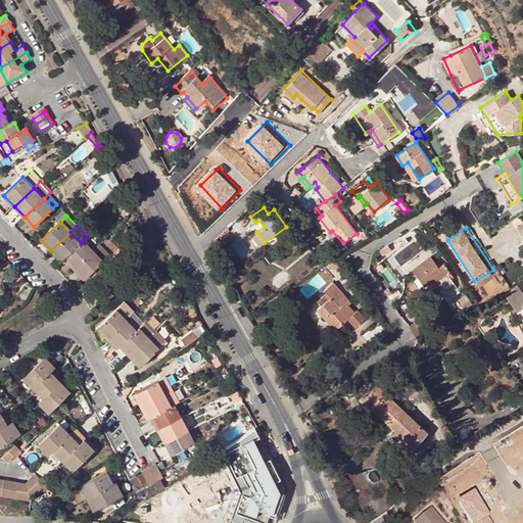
[(343,243),(332,231),(330,232),(340,246),(343,243)]
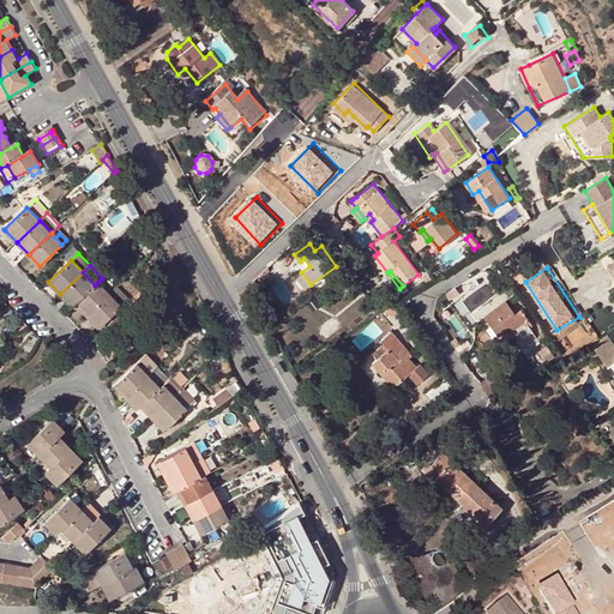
[(426,283),(434,278),(428,271),(421,277),(426,283)]
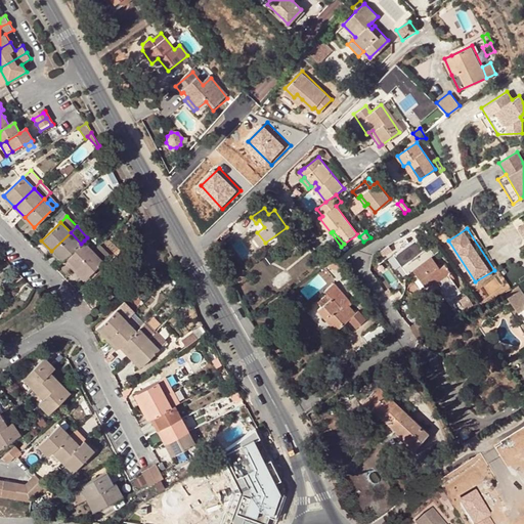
[(71,232),(51,251),(61,262),(64,259),(81,244),(71,232)]
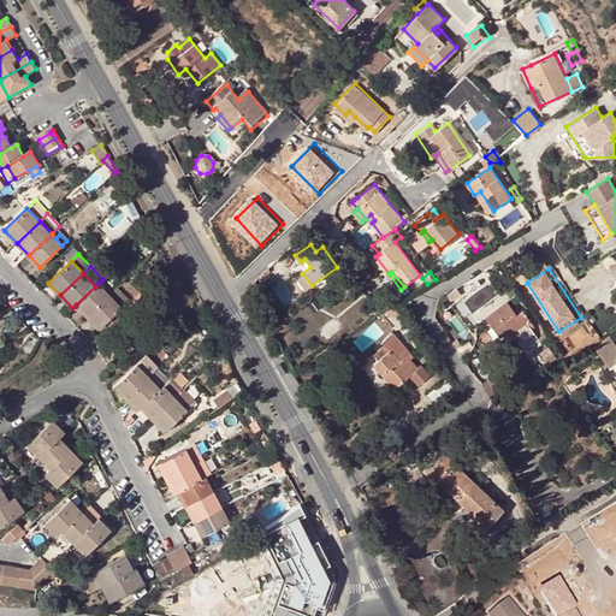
[(307,288),(312,285),(302,273),(298,276),(307,288)]
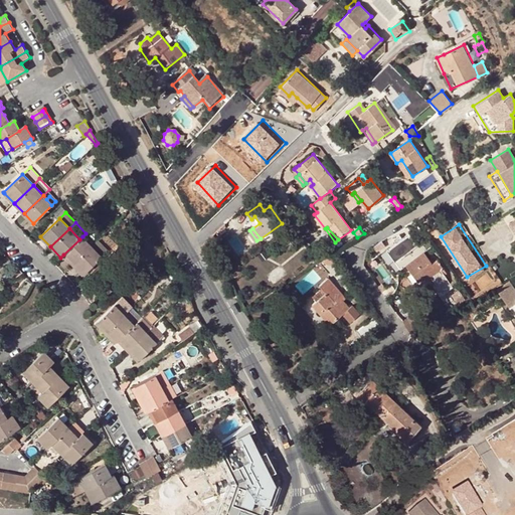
[(95,242),(86,233),(82,236),(91,245),(95,242)]
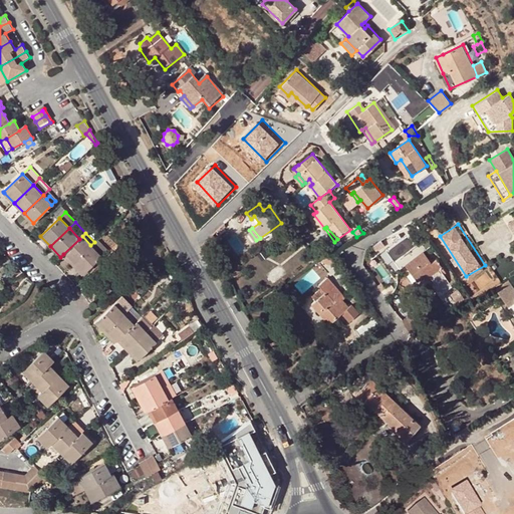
[(92,246),(90,245),(82,236),(79,239),(63,254),(73,264),(92,246)]
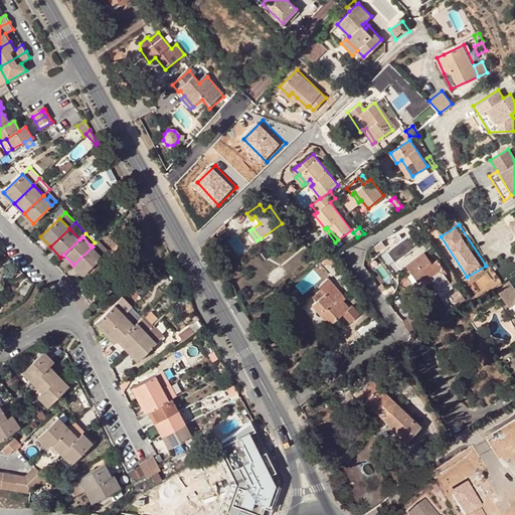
[(93,246),(102,256),(107,251),(98,241),(93,246)]
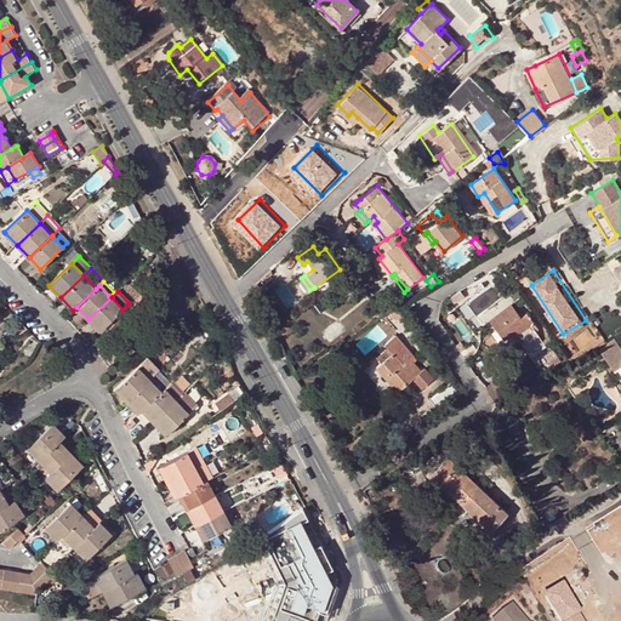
[(503,340),(513,334),(518,331),(524,340),(539,330),(528,314),(522,318),(506,296),(485,309),(491,318),(489,319),(503,340)]
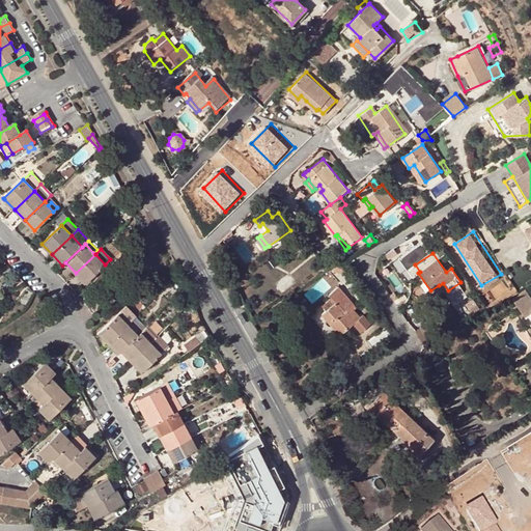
[(105,264),(95,254),(76,273),(85,283),(105,264)]
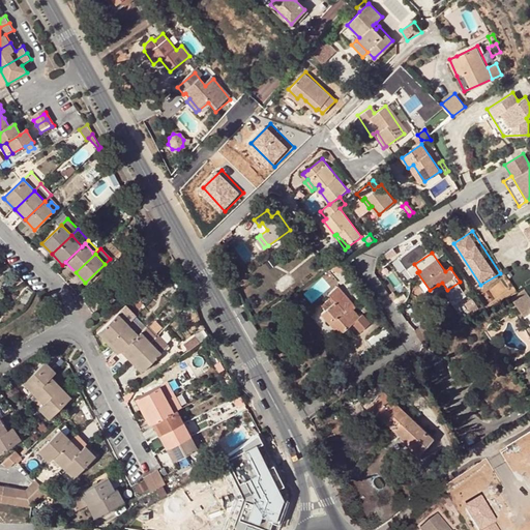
[(353,272),(345,261),(333,269),(335,271),(348,275),(353,272)]
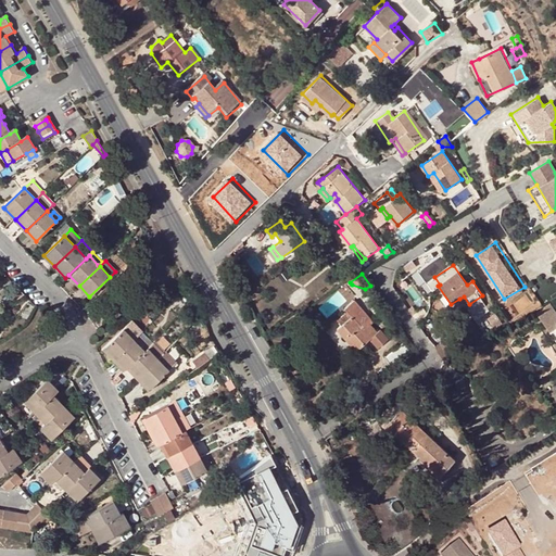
[(469,304),(464,297),(459,299),(466,307),(469,304)]
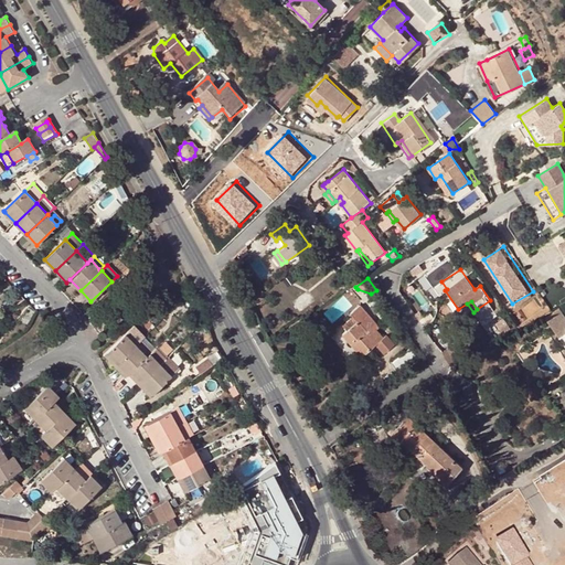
[(383,337),(376,330),(374,328),(376,324),(361,306),(351,313),(354,317),(343,326),(348,330),(343,334),(361,355),(376,342),(384,352),(394,344),(386,334),(383,337)]
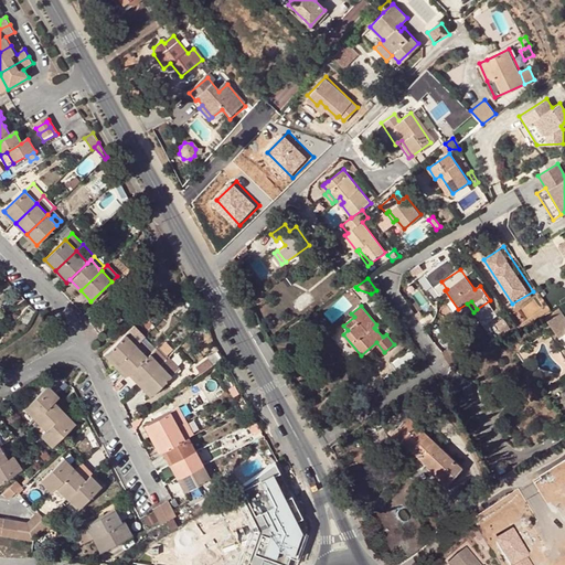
[(564,334),(564,317),(560,309),(545,320),(560,340),(564,334)]
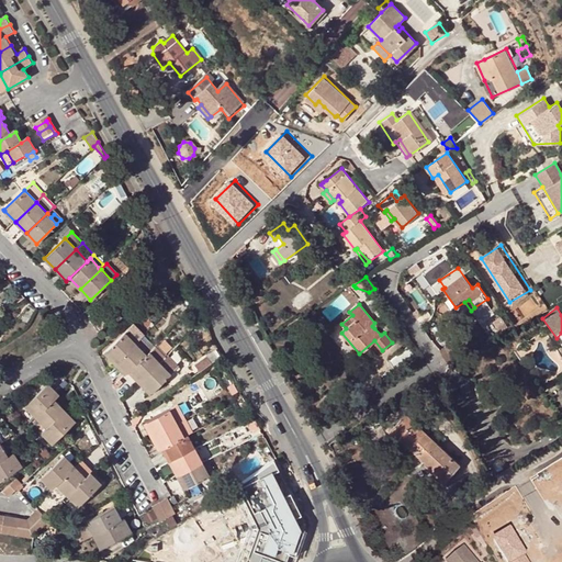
[(187,314),(183,310),(175,319),(178,323),(187,314)]
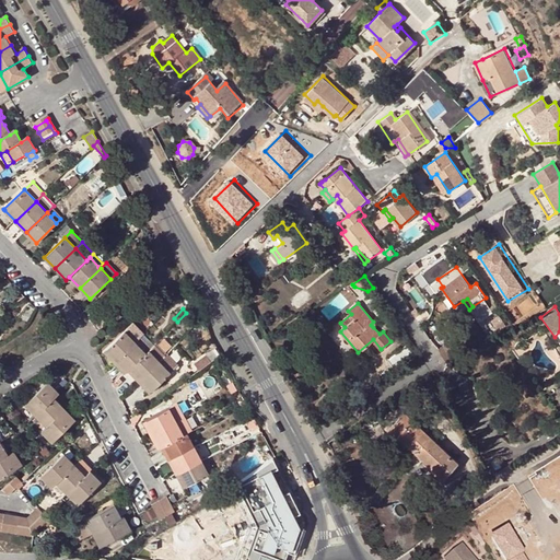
[(125,331),(136,341),(141,336),(130,325),(125,331)]
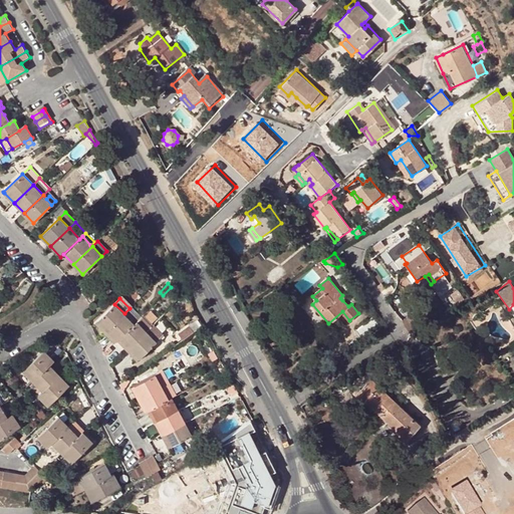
[(488,316),(490,315),(492,318),(493,317),(502,311),(504,310),(498,302),(484,311),(488,316)]
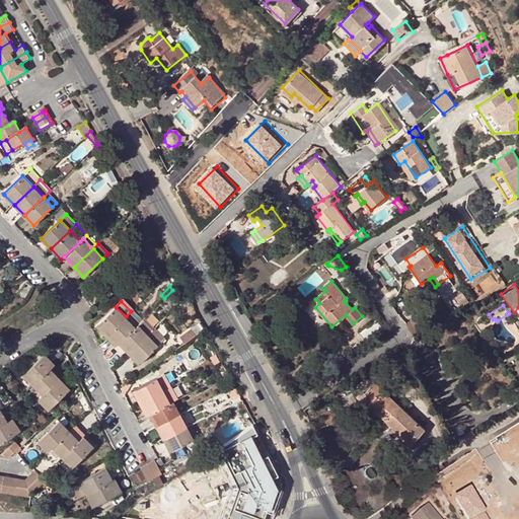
[(106,336),(126,316),(116,307),(96,325),(106,336)]
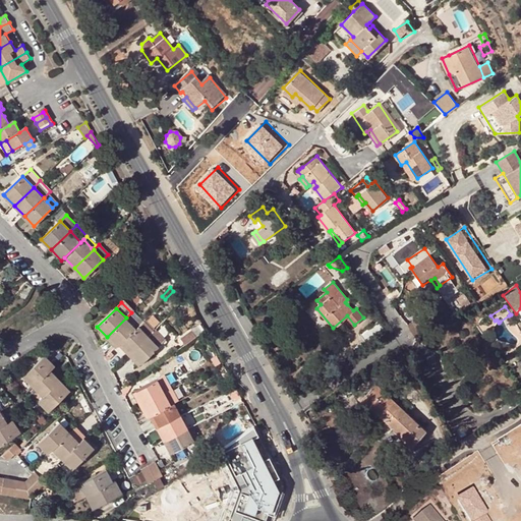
[(126,317),(136,328),(138,326),(141,322),(131,312),(126,317)]
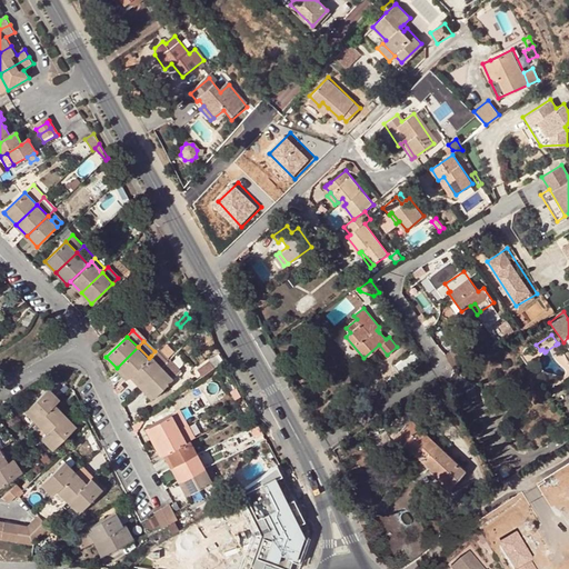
[(117,368),(128,379),(130,376),(149,358),(138,347),(117,368)]
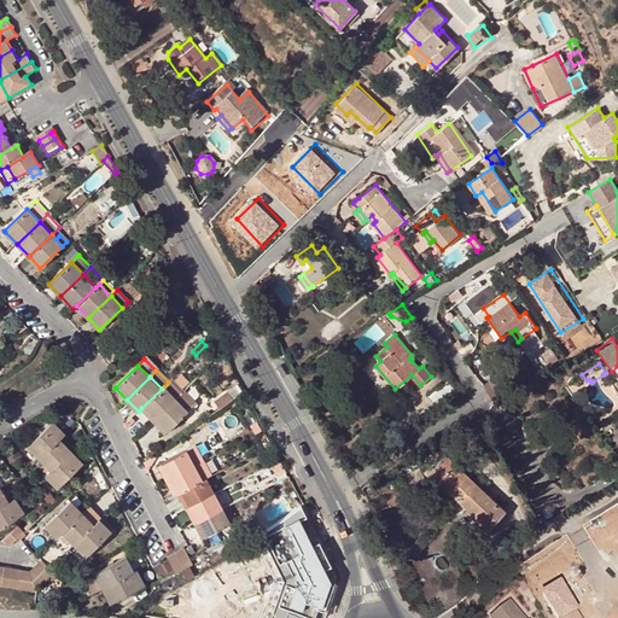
[(487,386),(494,400),(512,390),(505,377),(487,386)]
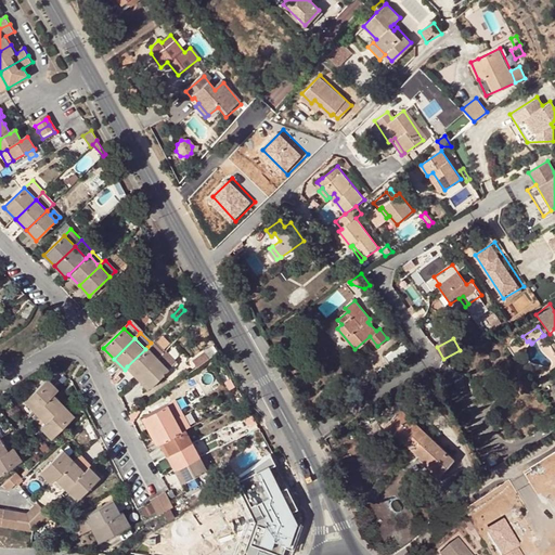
[(147,347),(158,358),(160,356),(163,353),(151,343),(147,347)]
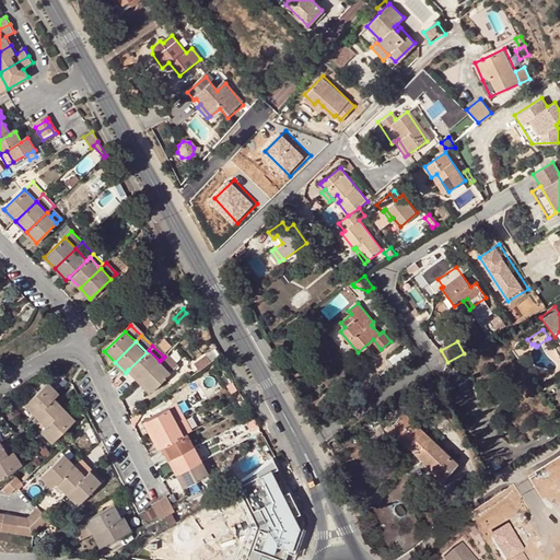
[(406,346),(387,359),(394,369),(412,354),(406,346)]
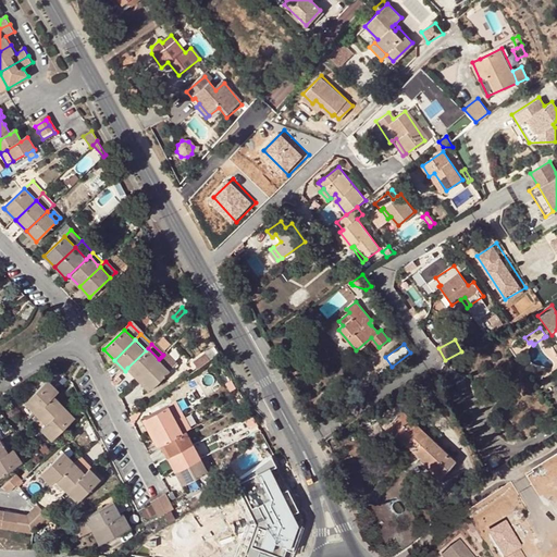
[(139,380),(159,359),(148,348),(146,350),(127,368),(139,380)]
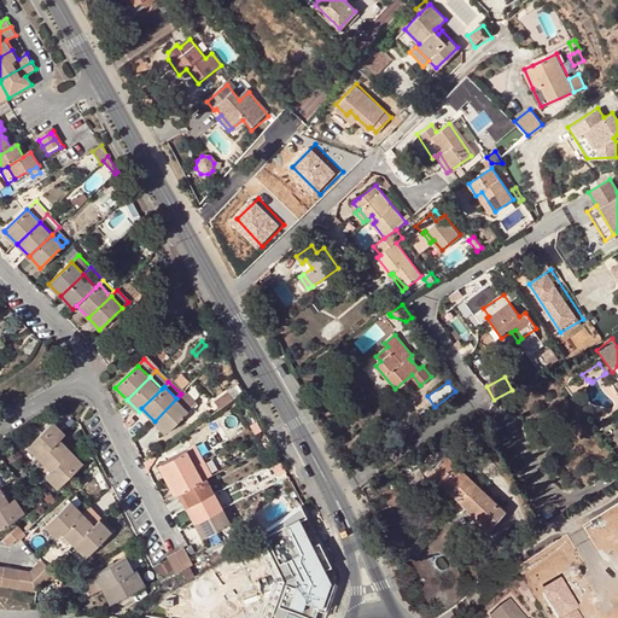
[(179,396),(176,398),(188,410),(191,408),(179,396)]
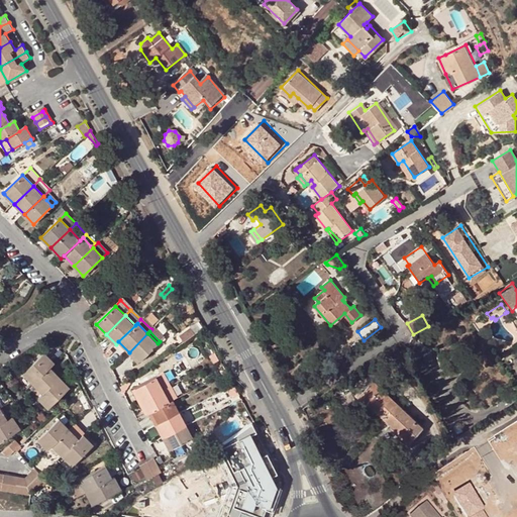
[(158,343),(147,333),(129,352),(138,362),(158,343)]
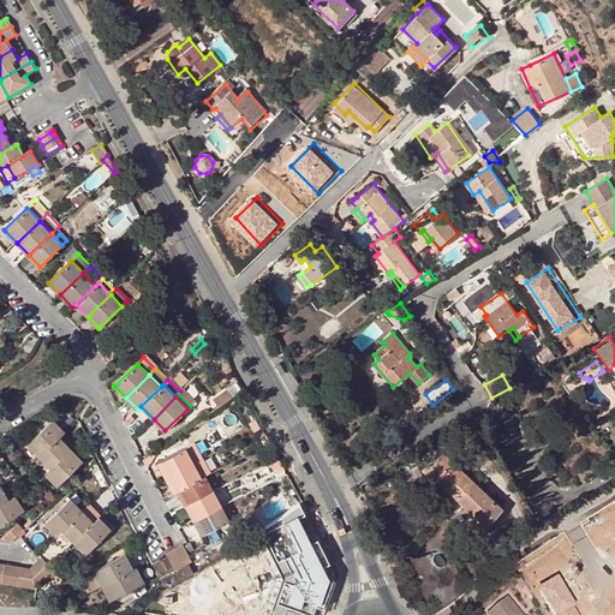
[(28,445),(40,457),(59,437),(65,431),(53,419),(28,445)]
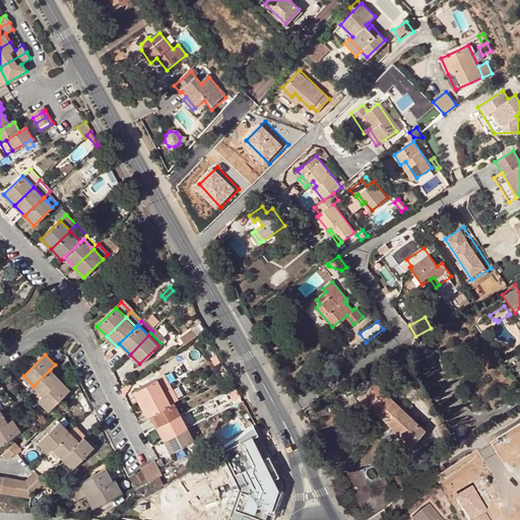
[(220,362),(216,354),(211,358),(215,365),(220,362)]
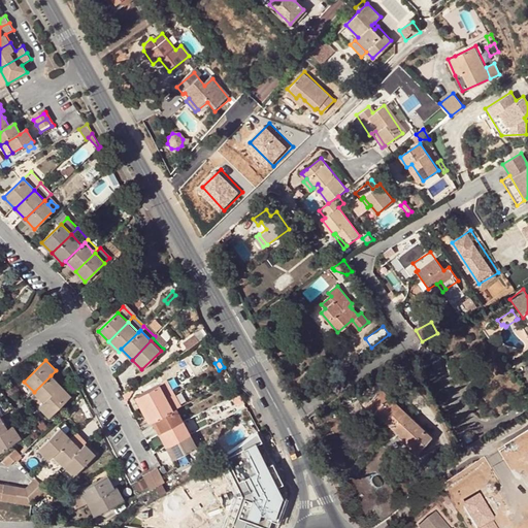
[(61,385),(51,375),(34,392),(44,401),(61,385)]
